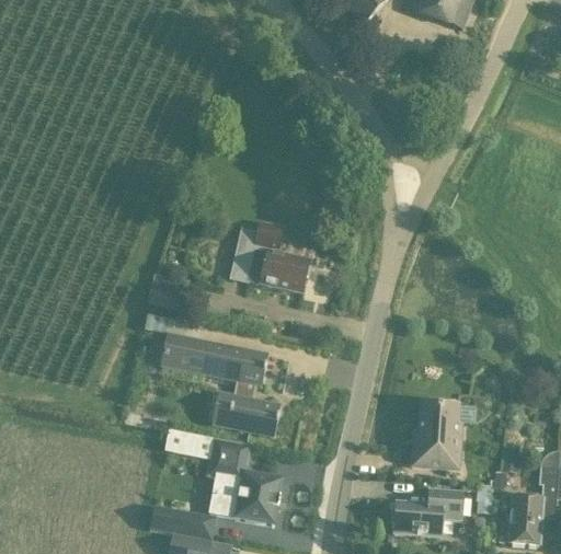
[(341,0),(364,22),(386,0),(341,0)]
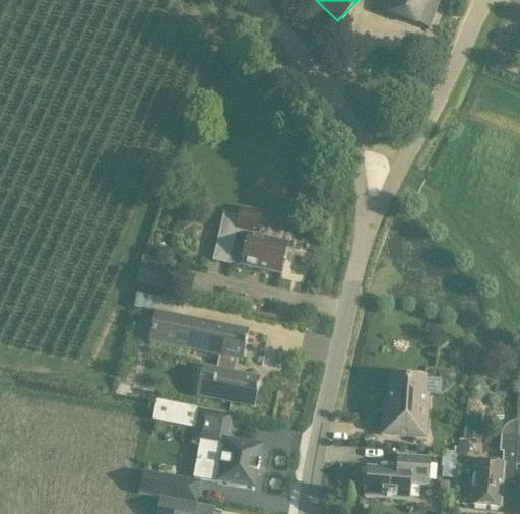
[(377,0),(376,3),(429,24),(438,0),(377,0)]
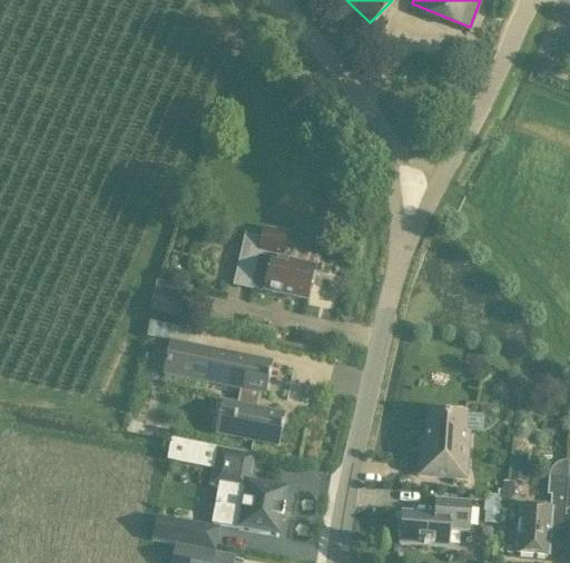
[(243,229),(236,266),(255,270),(252,285),(305,297),(313,264),(281,257),(286,229),(262,224),(259,233),(243,229)]
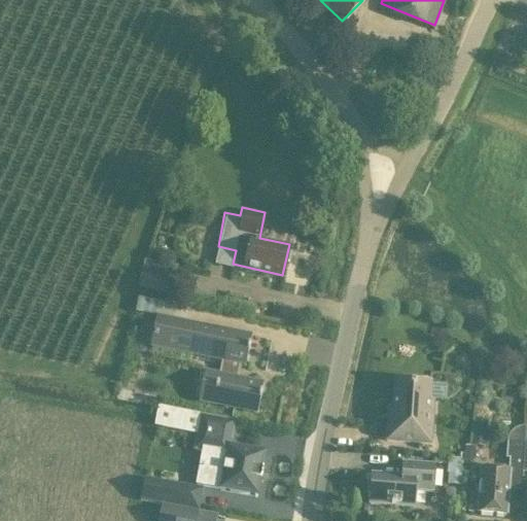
[(171,290),(174,274),(173,274),(141,268),(140,267),(137,284),(171,290)]
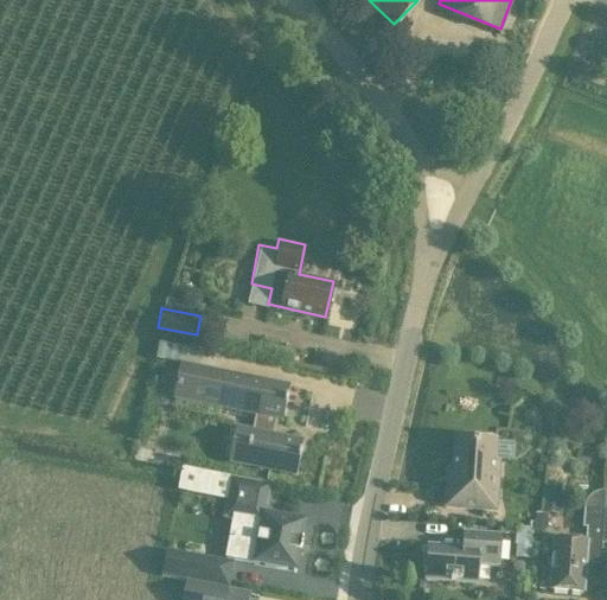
[(180,358),(173,395),(255,412),(251,425),(235,421),(228,458),(295,472),(302,435),(274,429),(276,415),(281,416),(288,380),(180,358)]
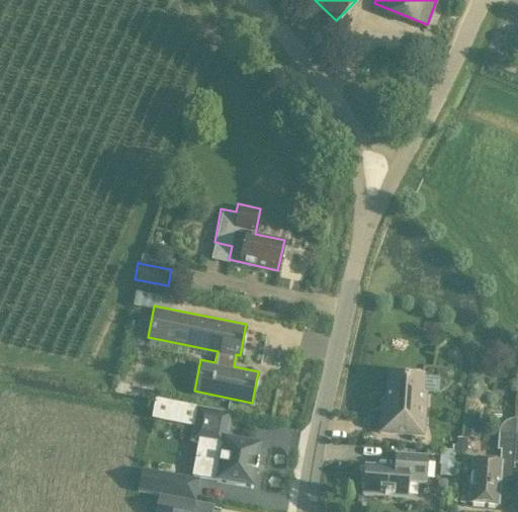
[(384,408),(380,408),(378,429),(422,432),(425,391),(421,390),(423,373),(387,370),(384,408)]
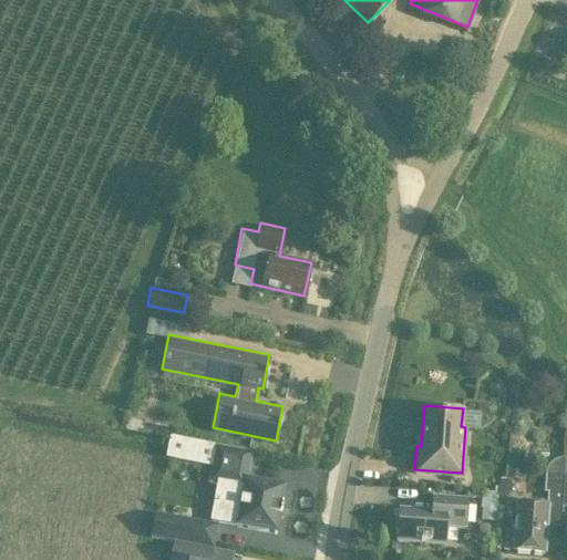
[(212,518),(276,529),(284,485),(246,478),(251,449),(215,443),(208,478),(218,480),(212,518)]
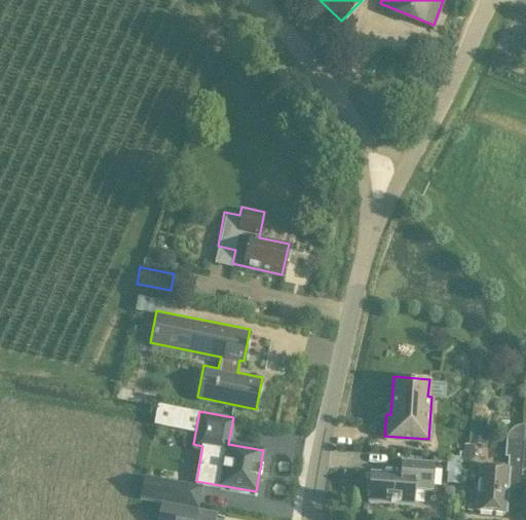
[(519,486),(521,468),(523,439),(524,421),(522,421),(517,422),(513,424),(508,429),(505,434),(505,438),(504,454),(508,454),(506,467),(479,466),(476,508),(504,510),(506,485),(512,485),(519,486)]
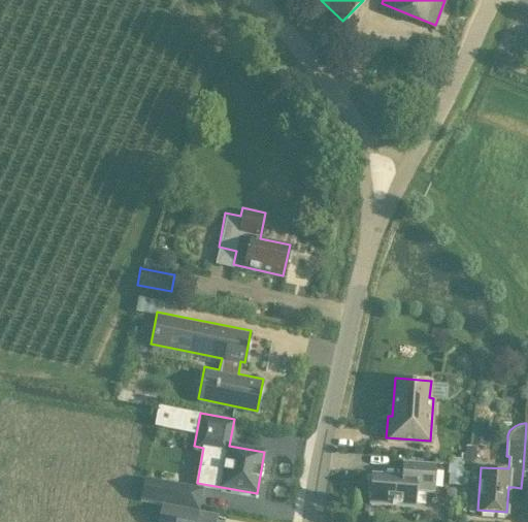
[(433,488),(435,463),(403,460),(402,474),(371,471),(369,500),(414,504),(416,487),(433,488)]
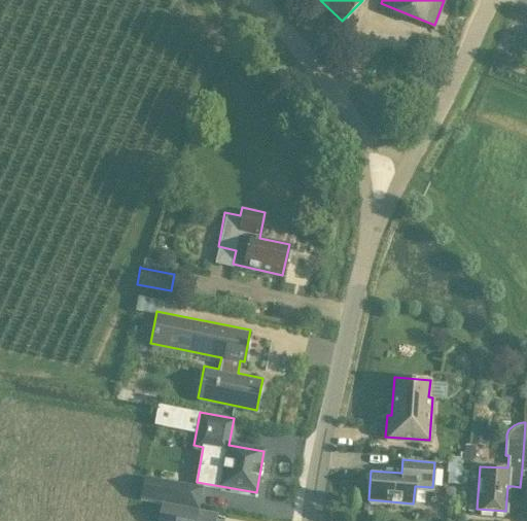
[(162,499),(162,500),(198,508),(201,487),(165,481),(162,499)]
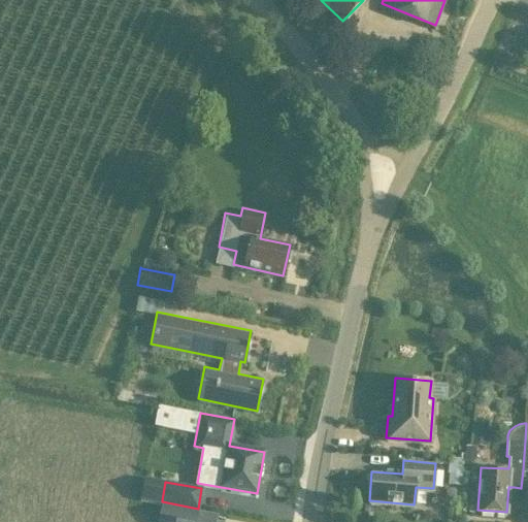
[(194,521),(198,509),(162,501),(157,521),(194,521)]
